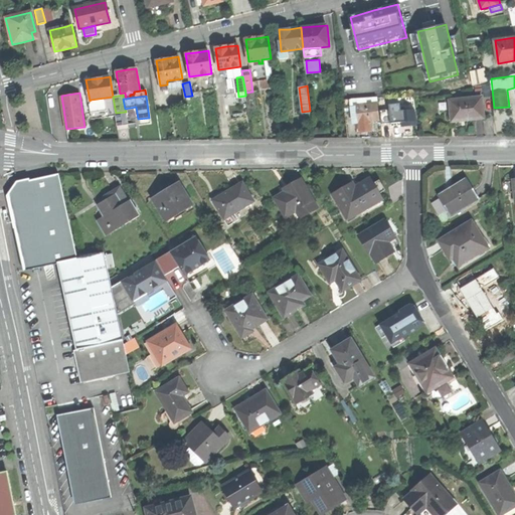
[(115,109),(113,97),(98,99),(98,102),(107,101),(109,110),(115,109)]
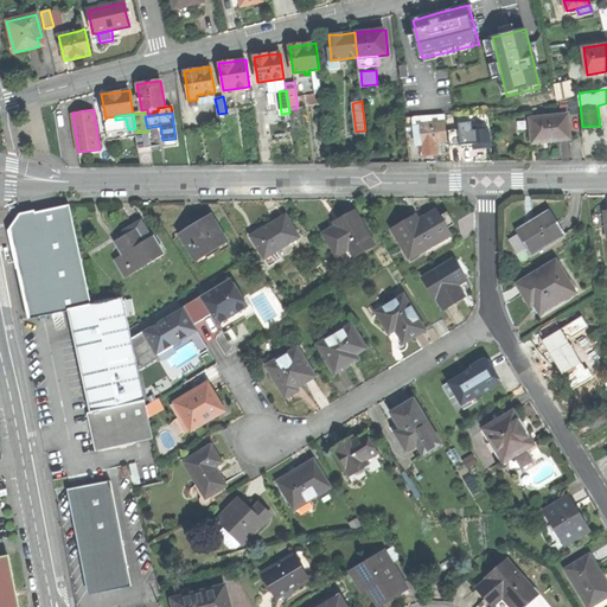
[(531,119),(534,141),(550,140),(550,142),(560,141),(572,140),(569,114),(531,119)]
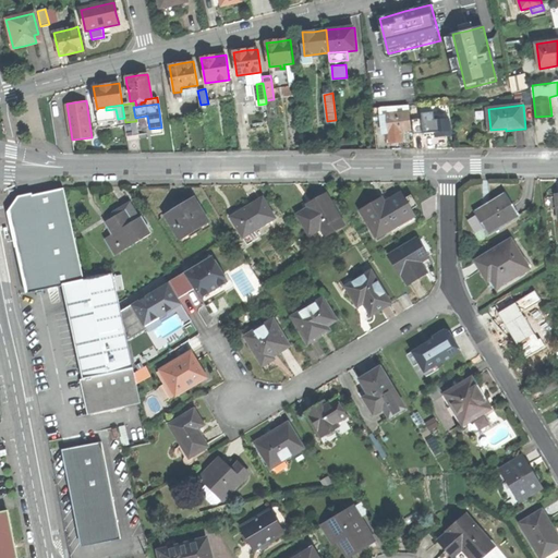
[(99,122),(118,119),(116,109),(106,110),(99,111),(97,112),(99,122)]
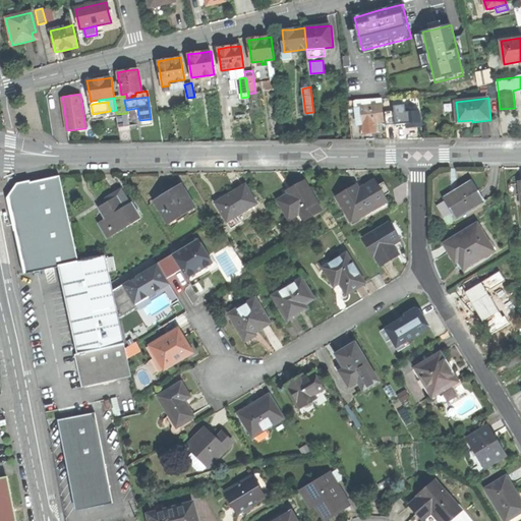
[(412,128),(420,128),(419,109),(405,111),(405,103),(393,105),(394,111),(387,111),(388,124),(405,123),(406,129),(412,128)]
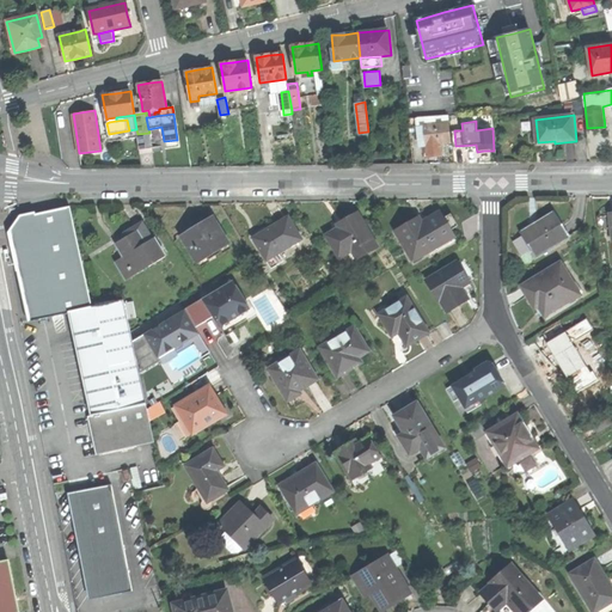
[(441,145),(453,144),(451,122),(423,126),(426,146),(441,145)]
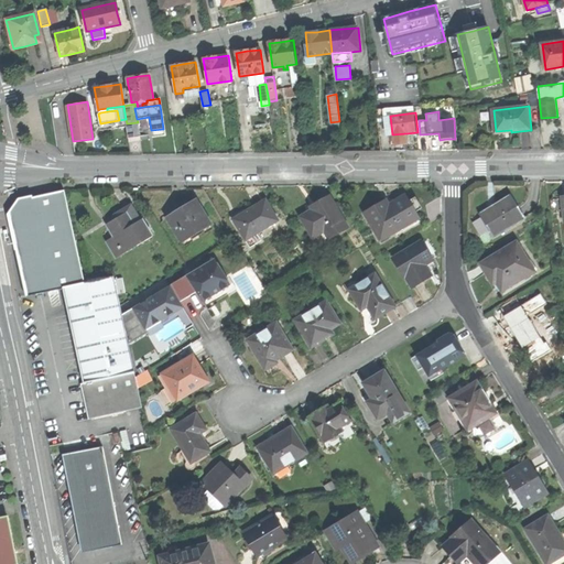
[(127,123),(126,119),(119,120),(100,123),(101,131),(127,127),(127,123)]
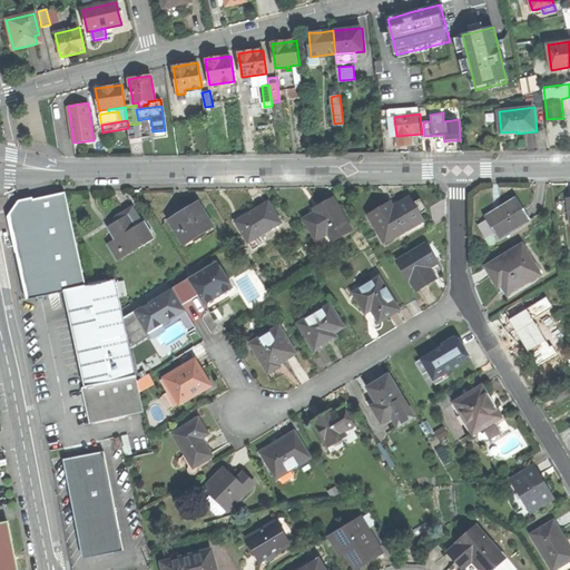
[(141,138),(139,124),(128,125),(128,128),(130,139),(141,138)]
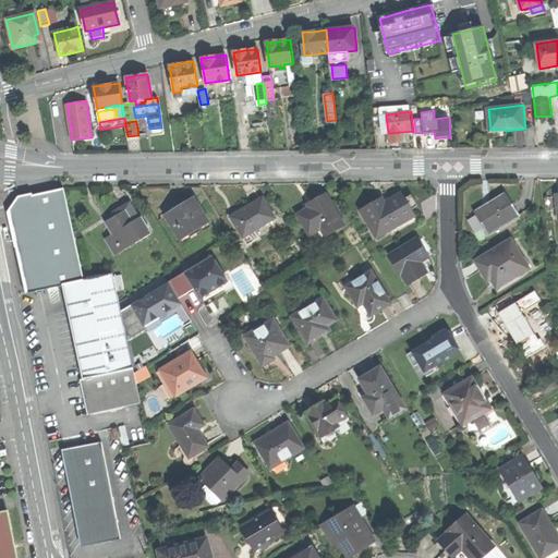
[(415,148),(413,131),(402,132),(404,142),(404,149),(415,148)]
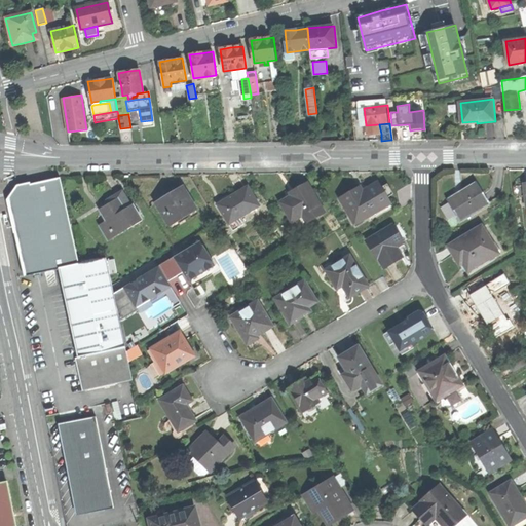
[(375,135),(381,134),(379,124),(366,125),(367,136),(375,135)]
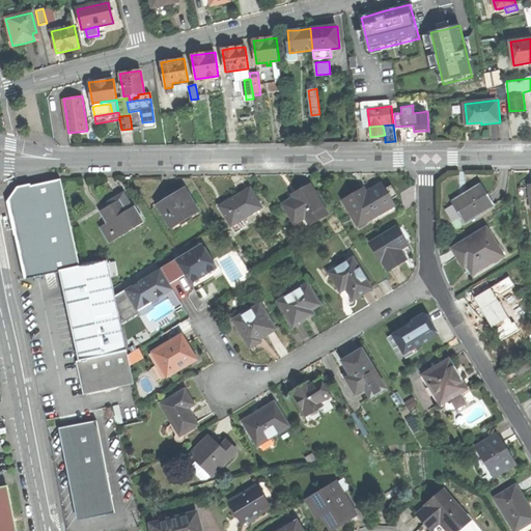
[(12,199),(29,278),(60,271),(80,267),(61,179),(18,189),(12,199)]
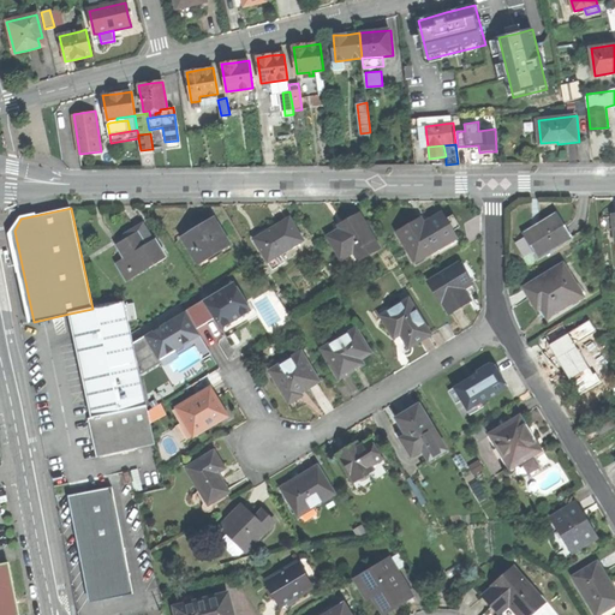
[(328,237),(341,258),(359,248),(364,256),(378,248),(359,214),(345,222),(347,227),(338,232),(328,237)]
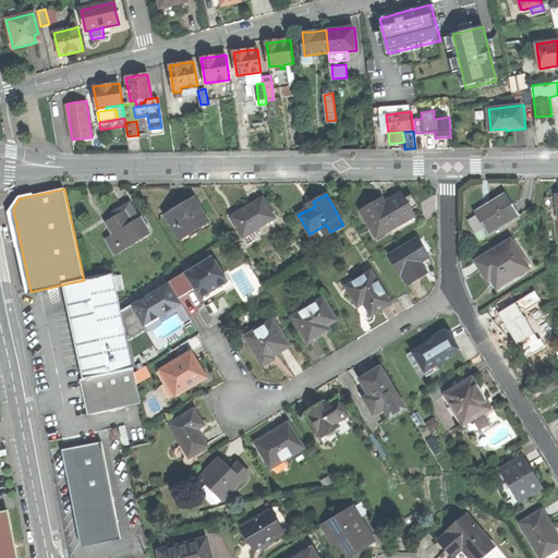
[(361,210),(376,238),(413,215),(400,194),(385,203),(381,198),(370,205),(361,210)]
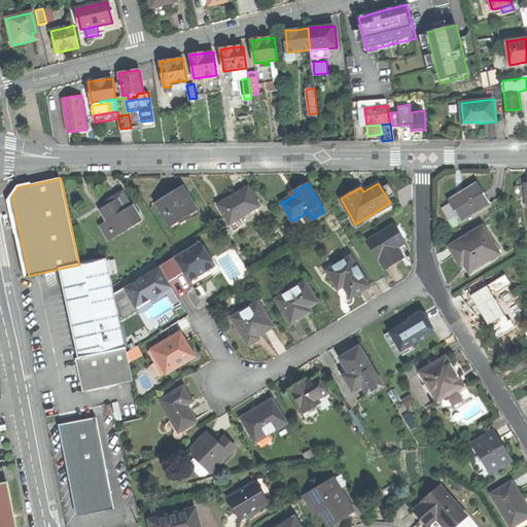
[(448,200),(461,221),(491,203),(479,183),(469,189),(459,196),(458,194),(448,200)]
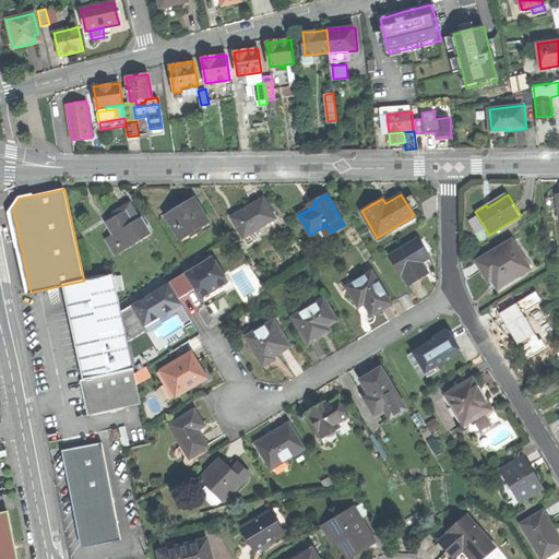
[(166,216),(179,240),(211,223),(197,198),(182,206),(166,216)]
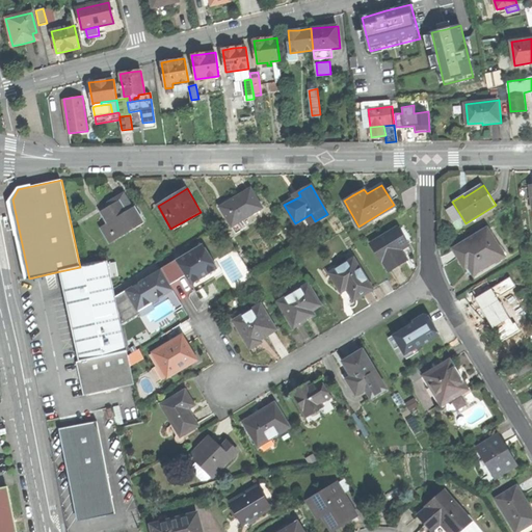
[(221,209),(232,225),(243,219),(262,207),(251,189),(235,200),(221,209)]
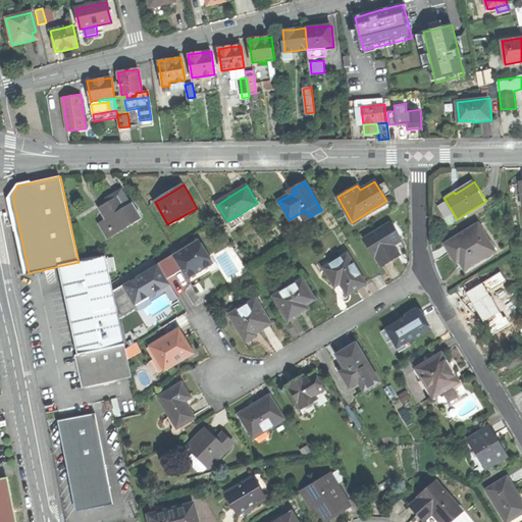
[(106,204),(99,208),(105,219),(101,222),(110,239),(118,233),(116,229),(125,224),(127,227),(142,219),(133,203),(131,204),(122,190),(110,196),(112,201),(106,204)]
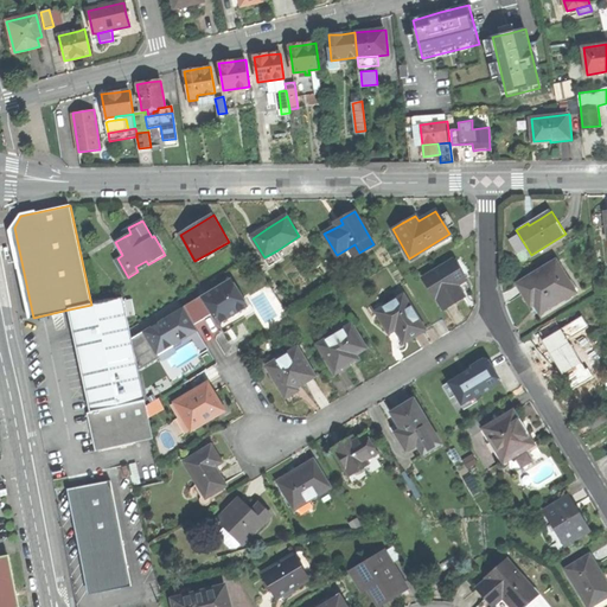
[(282,259),(278,250),(264,257),(270,267),(282,259)]
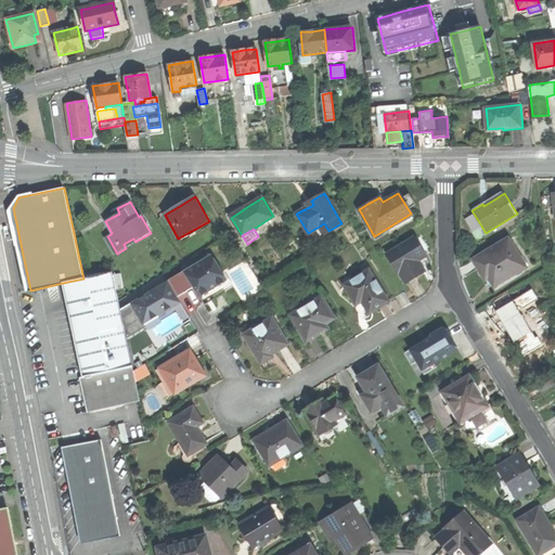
[(399,272),(404,282),(416,275),(426,270),(420,259),(425,256),(414,236),(386,254),(398,273),(399,272)]
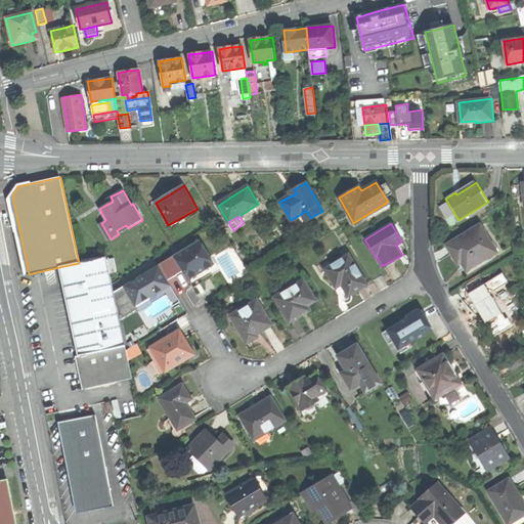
[(462,262),(467,270),(496,253),(479,224),(446,245),(452,256),(459,264),(462,262)]
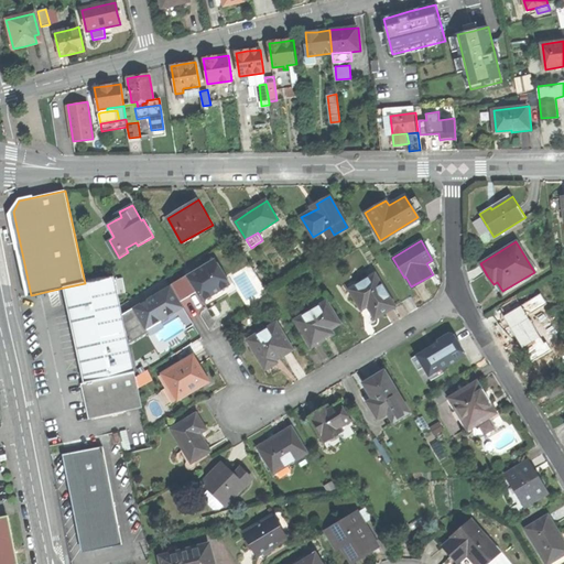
[(190,274),(205,301),(215,295),(231,285),(216,259),(190,274)]
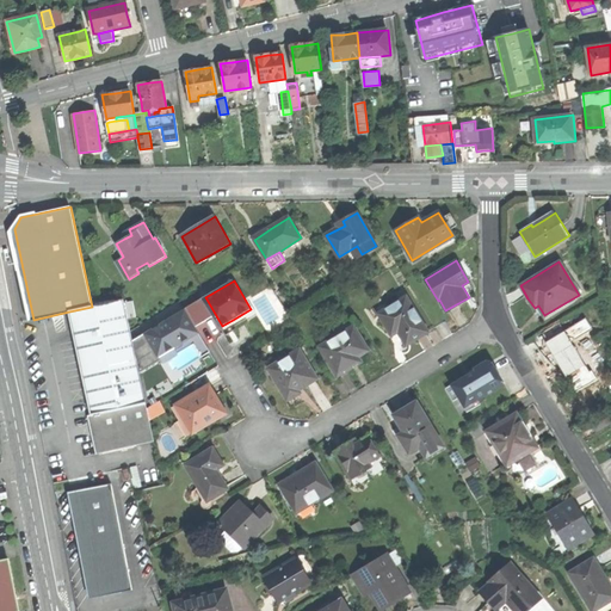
[(399,332),(407,345),(419,337),(427,332),(406,296),(388,307),(390,312),(381,316),(392,335),(399,332)]
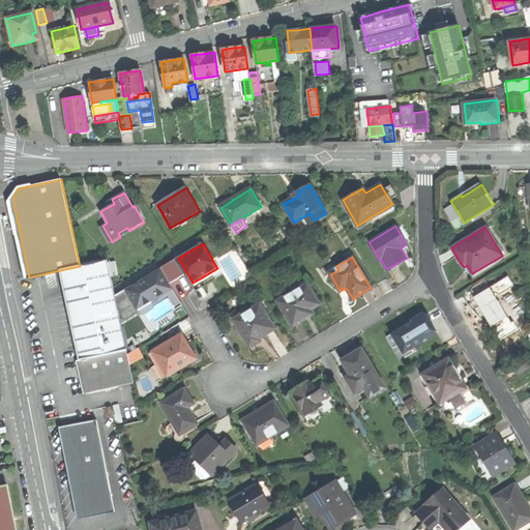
[(108,260),(80,266),(60,270),(72,330),(86,393),(135,383),(121,322),(120,318),(115,295),(108,260)]
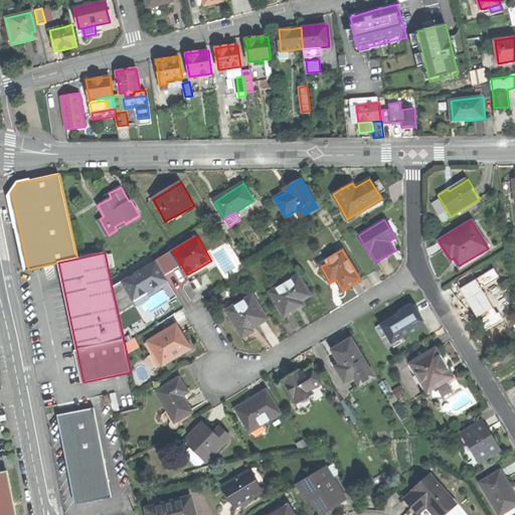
[(157,261),(112,287),(117,309),(134,300),(132,296),(151,286),(153,290),(168,281),(157,261)]
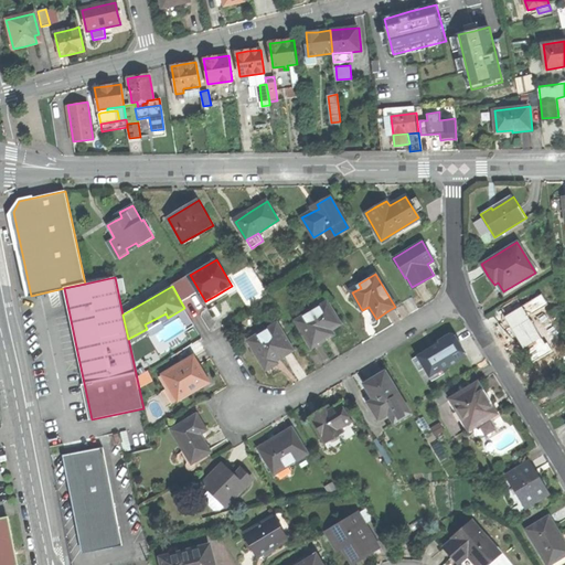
[(296,321),(311,349),(318,345),(323,342),(320,336),(331,329),(340,324),(324,295),(312,302),(315,306),(306,311),(308,315),(296,321)]
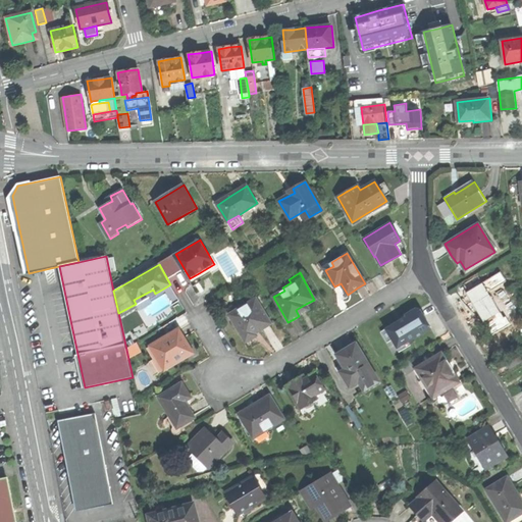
[(180,302),(170,284),(155,294),(157,297),(166,291),(174,305),(180,302)]
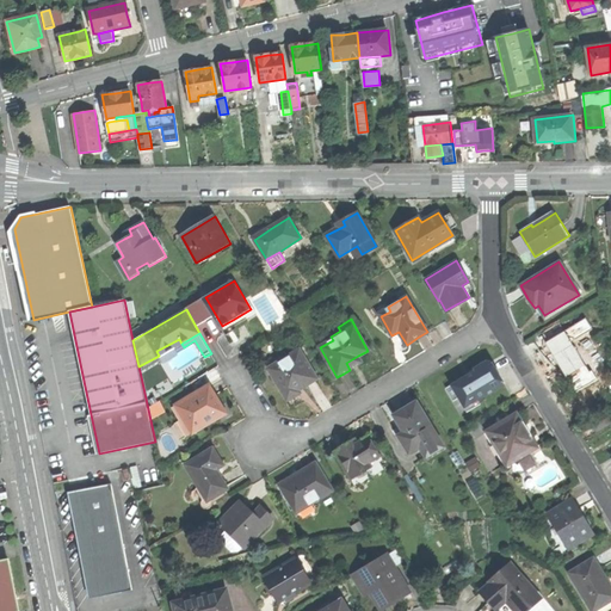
[(184,347),(181,344),(179,339),(156,351),(159,356),(139,366),(140,371),(184,347)]
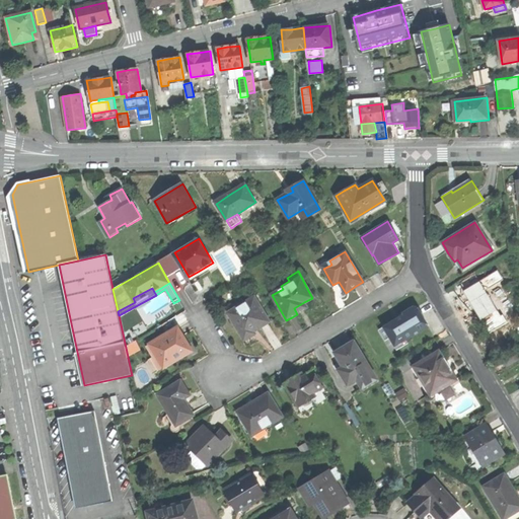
[(228,314),(244,341),(251,337),(255,335),(253,331),(269,322),(254,298),(245,303),(234,310),(228,314)]
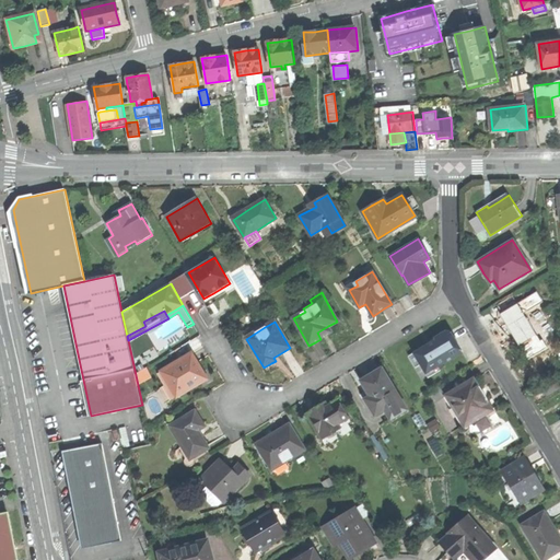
[(249,330),(253,335),(265,327),(261,323),(249,330)]
